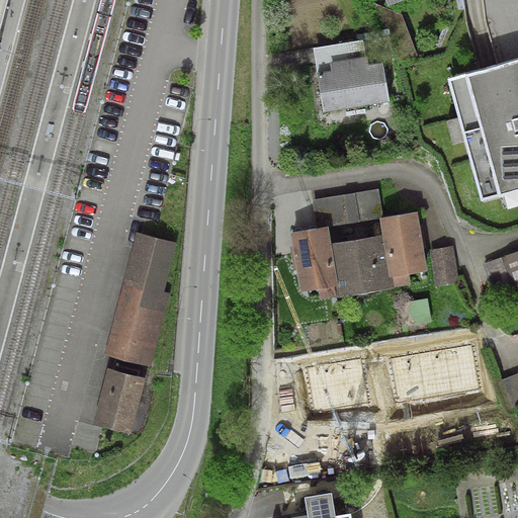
[(394,61),(417,57),(401,13),(372,2),(387,28),(394,61)]
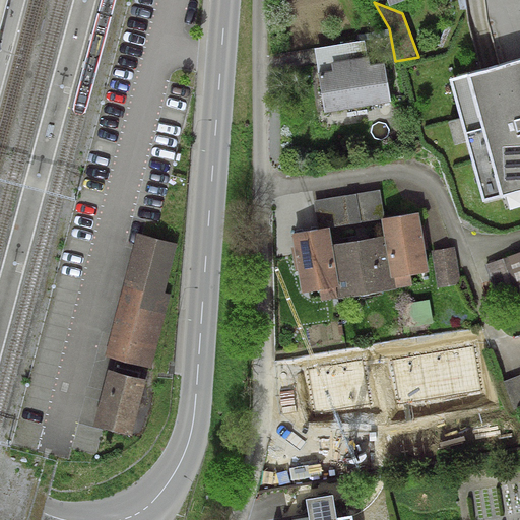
[(315,48),(319,73),(333,71),(331,62),(367,57),(364,40),(315,48)]
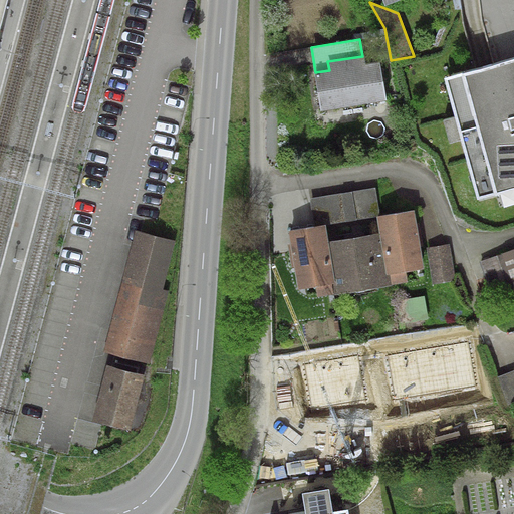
[(314,72),(320,111),(387,100),(379,62),(365,64),(364,55),(362,56),(327,61),(329,70),(315,72),(314,72)]
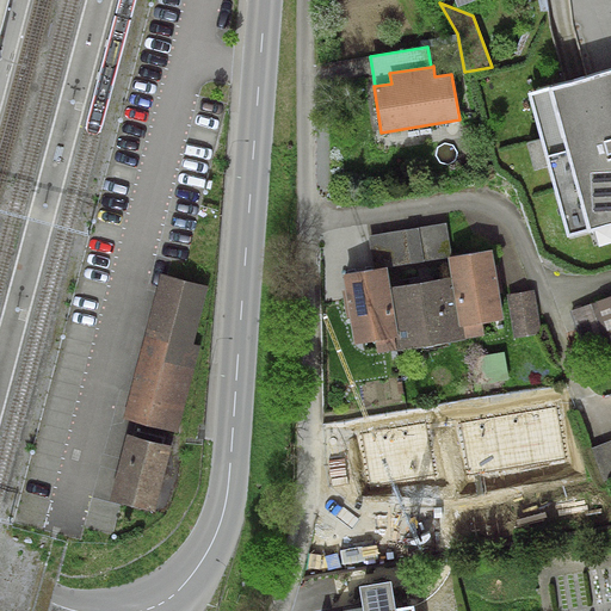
[(610,71),(530,94),(569,238),(610,224),(610,71)]
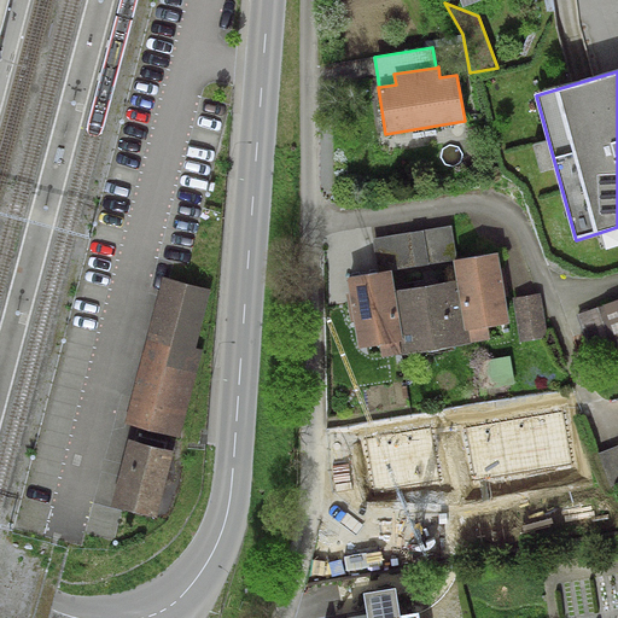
[(452,225),(373,238),(378,269),(458,257),(452,225)]
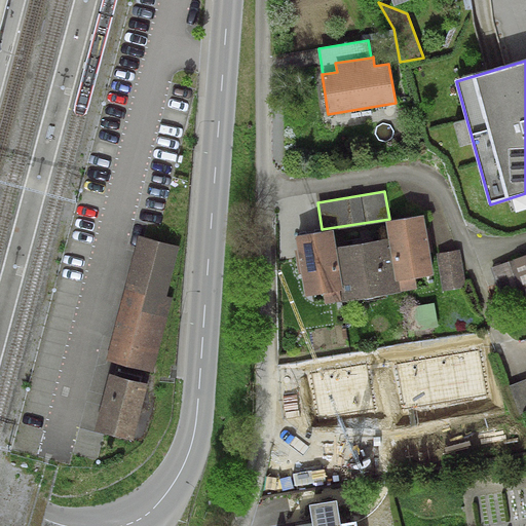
[(333,230),(294,236),(304,298),(324,295),(325,304),(417,289),(415,277),(435,274),(424,215),(385,221),(388,238),(336,248),(333,230)]
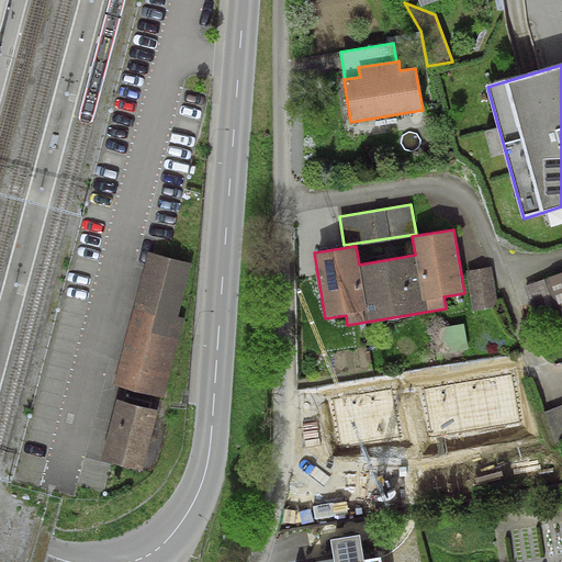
[(192,263),(147,253),(113,385),(164,398),(183,317),(179,316),(192,263)]
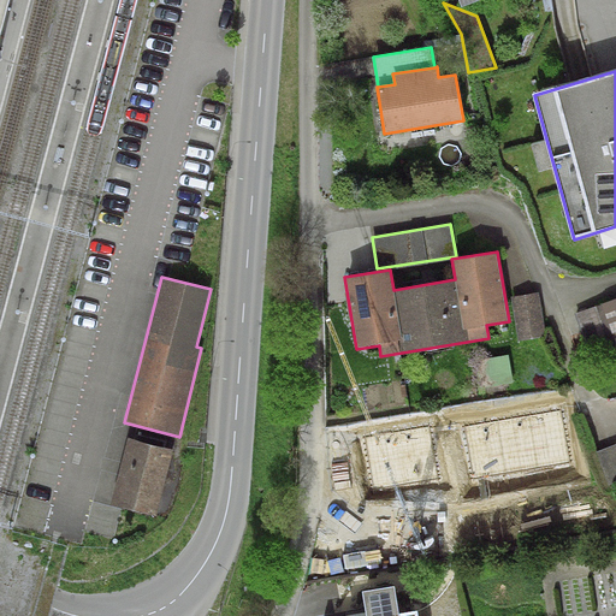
[(511,296),(517,339),(546,336),(539,292),(511,296)]
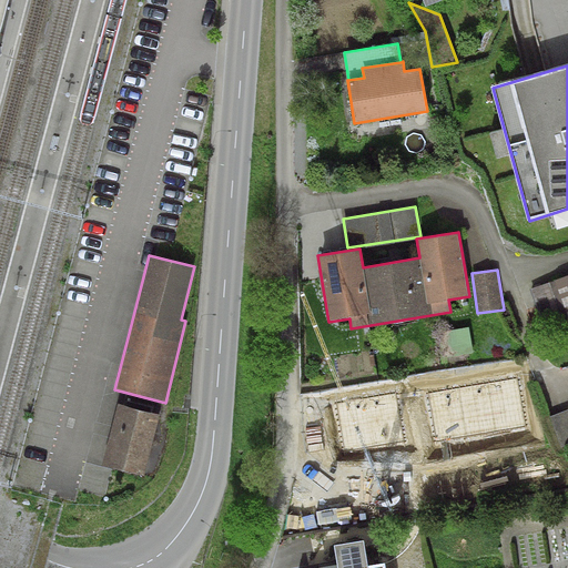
[(567,287),(564,276),(530,288),(544,328),(567,320),(567,287)]
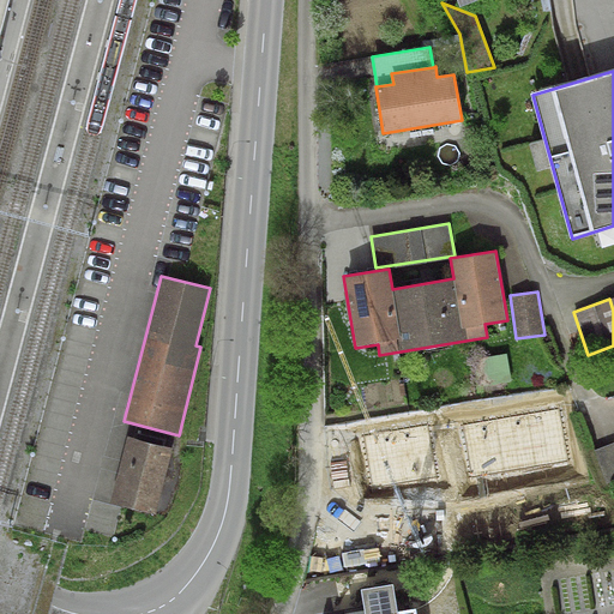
[(511,381),(506,353),(479,357),(483,386),(511,381)]
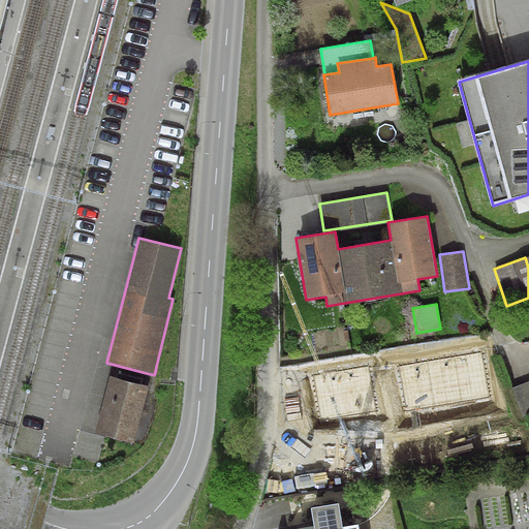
[(481,352),(398,367),(406,411),(490,397),(481,352)]
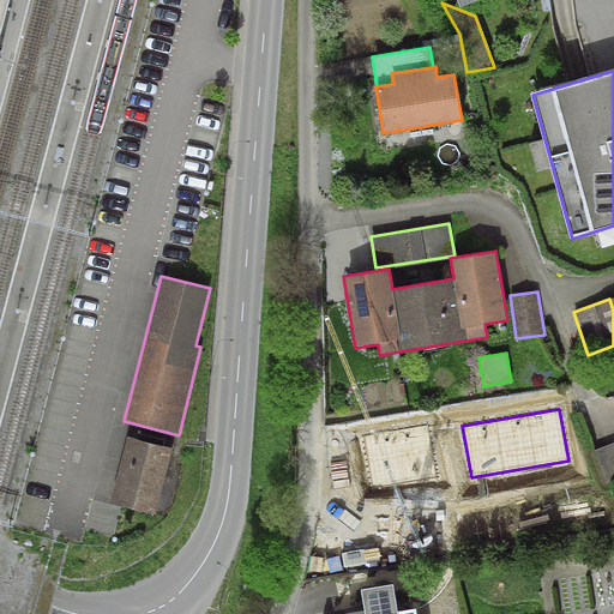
[(437,477),(427,425),(363,435),(373,488),(437,477)]
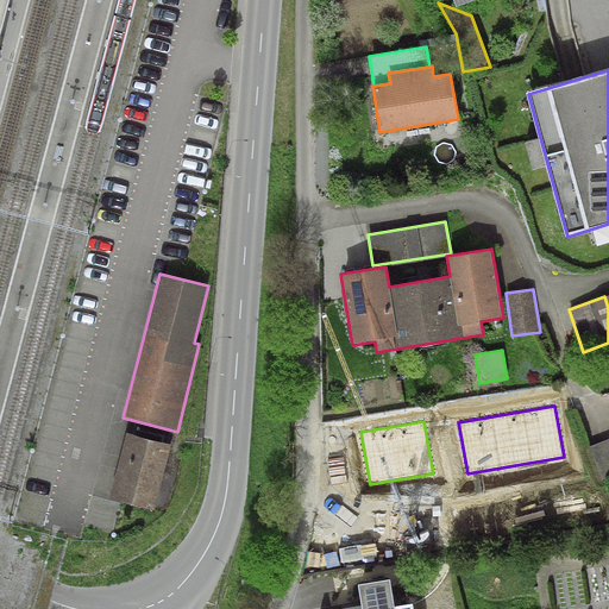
[(170,444),(126,432),(108,498),(154,510),(170,444)]
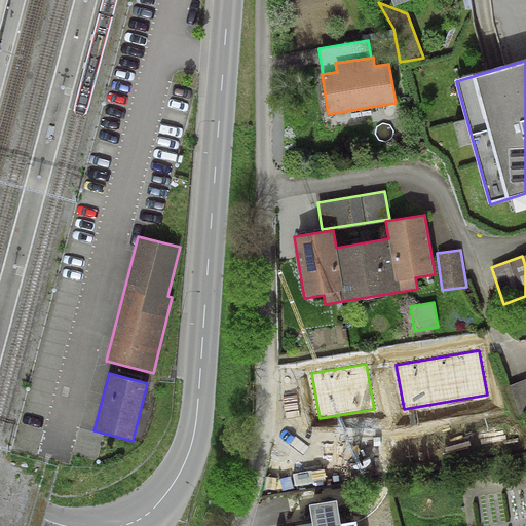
[(525,412),(525,379),(510,386),(520,415),(525,412)]
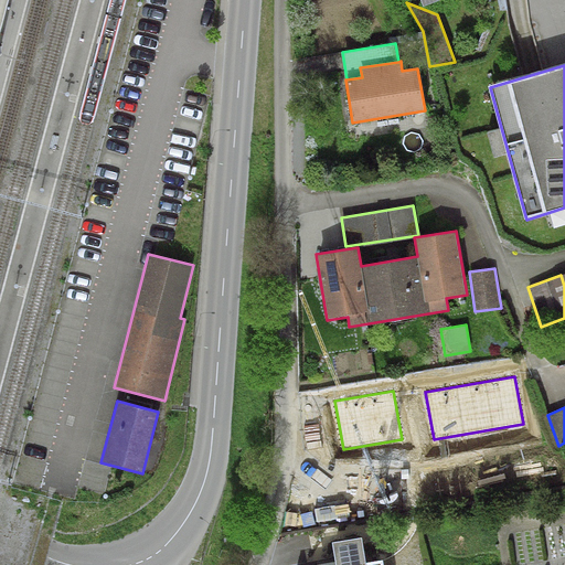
[(336,564),(383,564),(383,560),(366,563),(362,536),(332,542),(336,564)]
